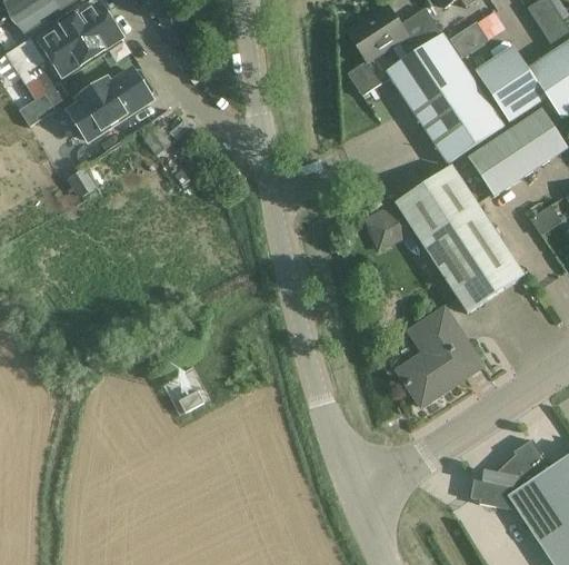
[(3,0),(25,32),(73,0),(3,0)]
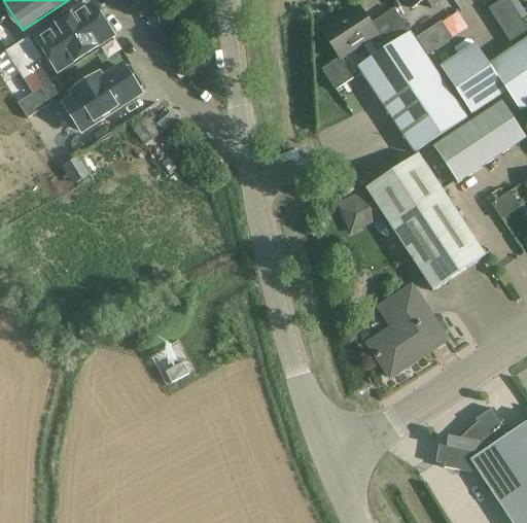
[(526,25),(511,0),(496,0),(488,6),(510,40),(526,28),(526,25)]
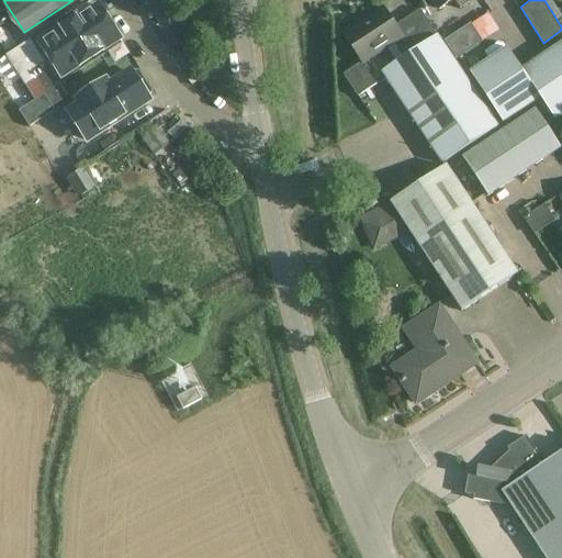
[(0,22),(0,23),(10,17),(0,1),(0,22)]
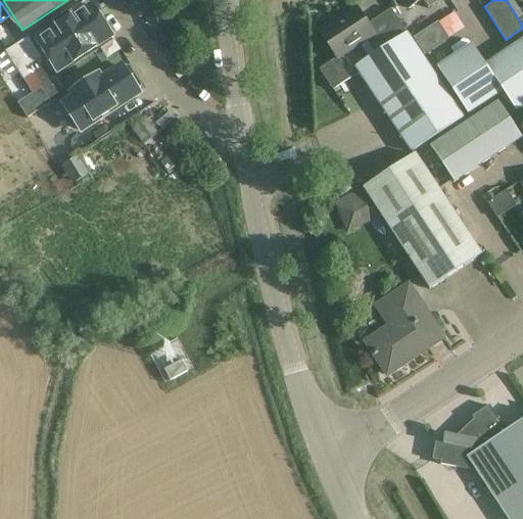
[(55,27),(33,41),(53,74),(112,36),(92,3),(72,16),(67,9),(51,19),(55,27)]
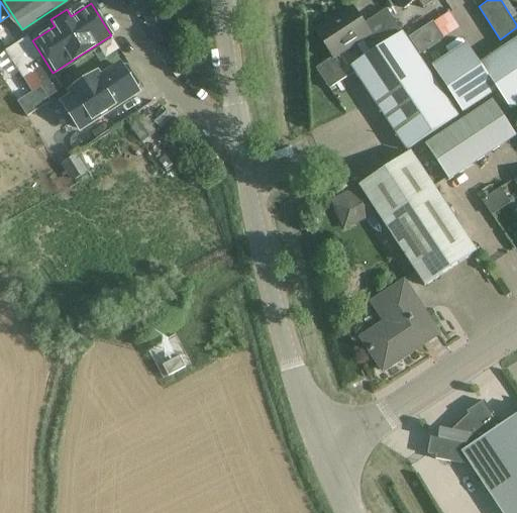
[(345,47),(362,36),(371,50),(402,29),(386,5),(364,20),(352,4),(315,28),(332,55),(333,56),(334,55),(345,47)]
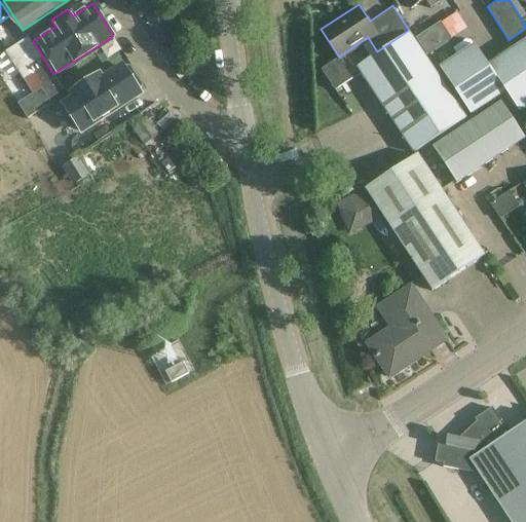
[(6,23),(0,27),(0,39),(1,41),(13,33),(12,32),(6,23)]
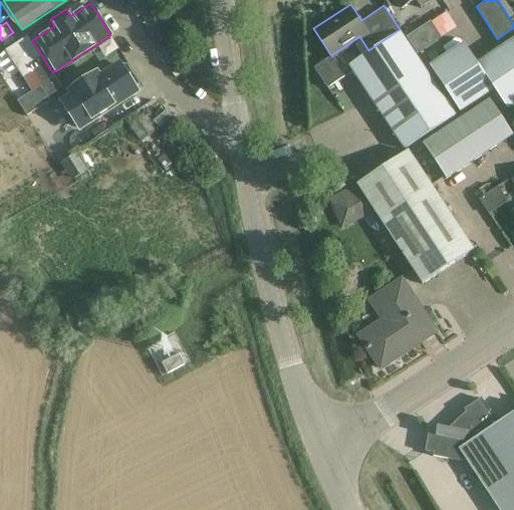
[(400,29),(368,50),(349,62),(405,147),(455,113),(400,29)]
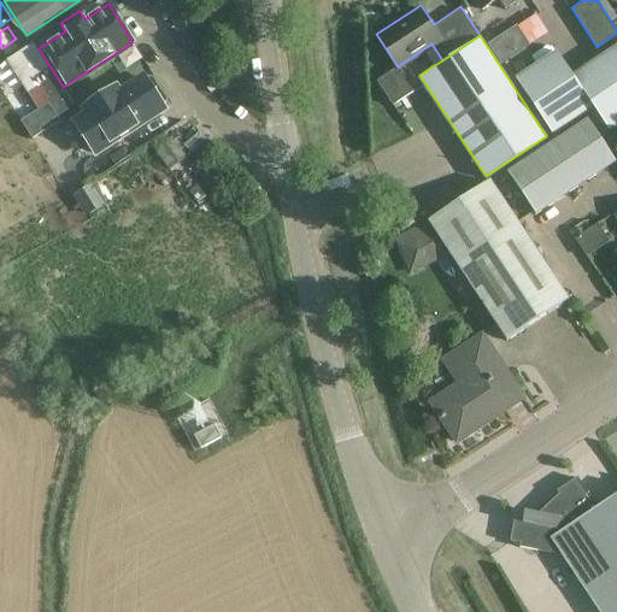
[(24,84),(35,77),(33,74),(42,68),(47,64),(33,41),(6,57),(24,84)]
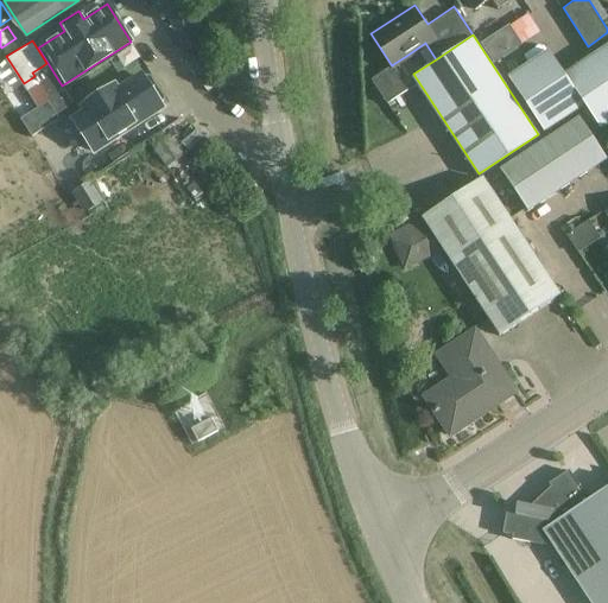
[(607,40),(563,70),(548,48),(507,74),(544,129),(584,103),(600,126),(607,120),(607,40)]
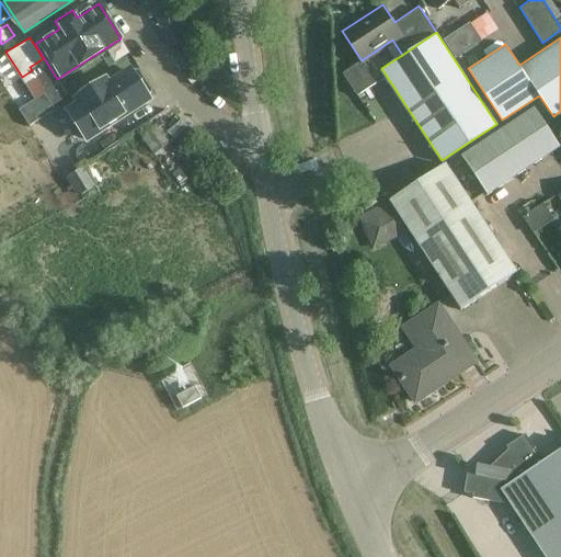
[(361,59),(342,71),(357,92),(375,80),(362,60),(361,59)]
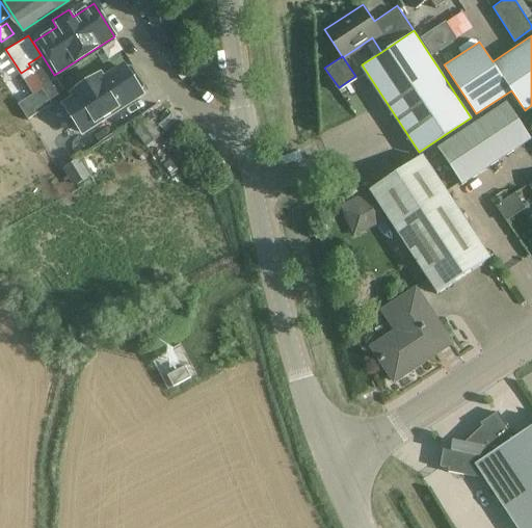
[(50,79),(36,58),(28,63),(30,67),(42,85),(50,79)]
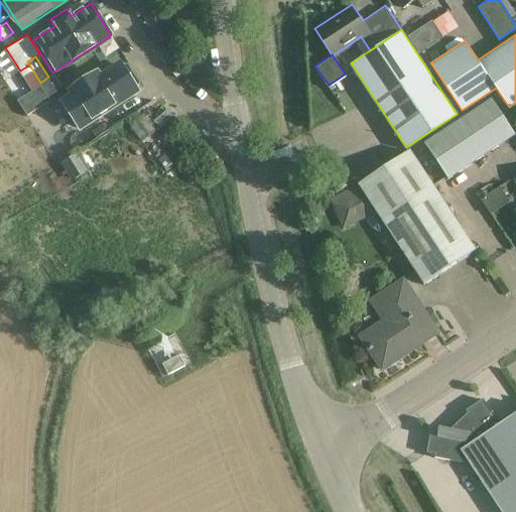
[(59,99),(80,129),(140,90),(120,59),(100,73),(98,68),(68,87),(71,92),(59,99)]
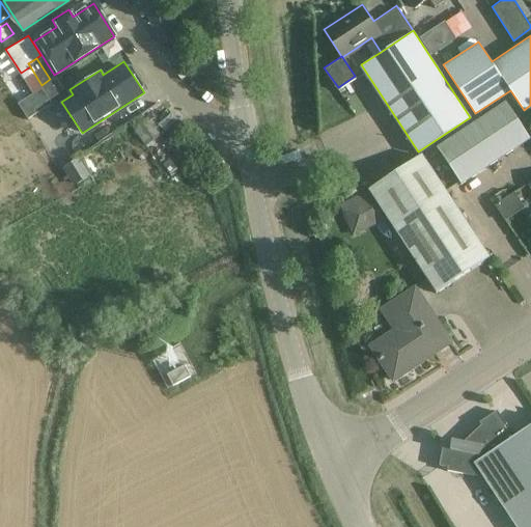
[(53,85),(50,79),(42,85),(49,96),(52,102),(60,96),(53,85)]
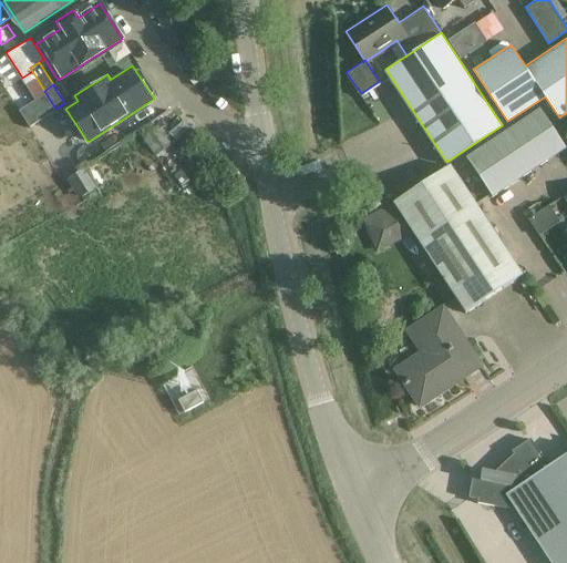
[(44,91),(19,108),(27,119),(52,103),(44,91)]
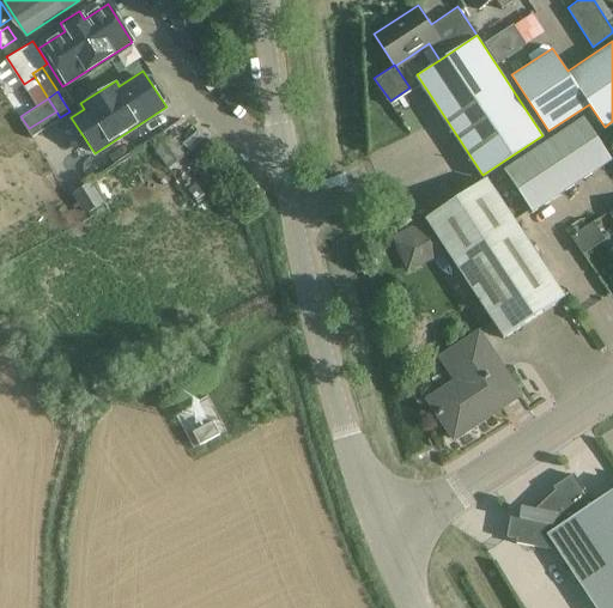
[(611,157),(584,116),(504,169),(532,211),(611,157)]
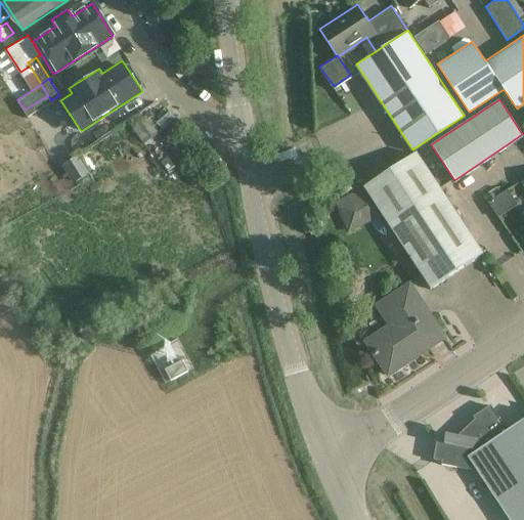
[(363,106),(330,123),(335,131),(367,115),(363,106)]
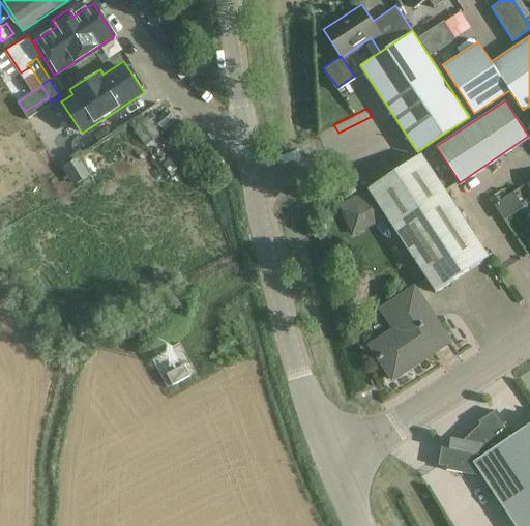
[(148,114),(133,125),(145,143),(162,132),(148,114)]
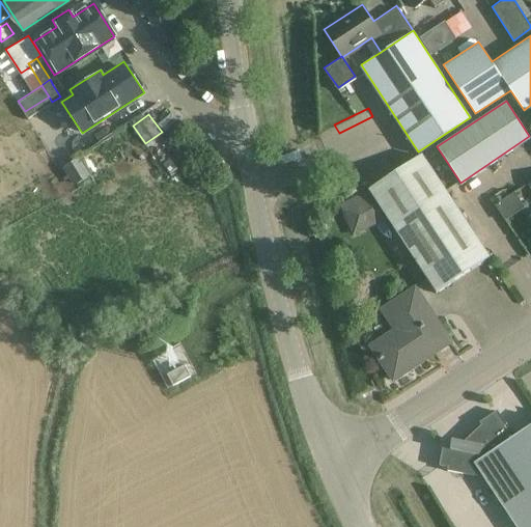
[(173,140),(168,143),(175,154),(180,149),(173,140)]
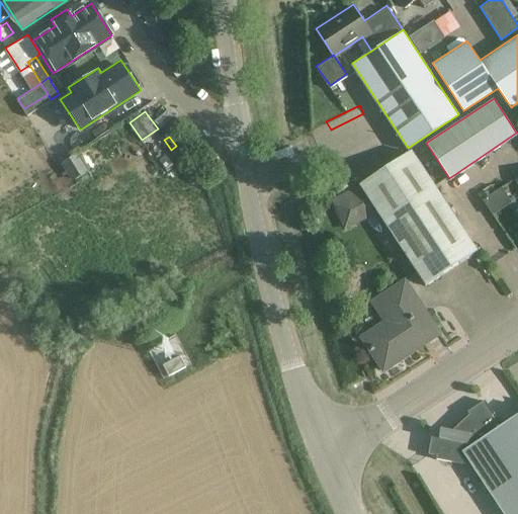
[(478,249),(412,149),(361,182),(332,198),(344,227),(376,210),(425,283),(478,249)]
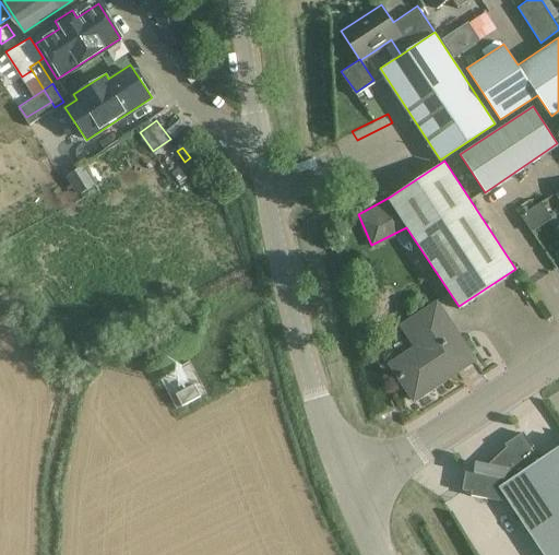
[(82,164),(69,173),(81,191),(94,182),(82,164)]
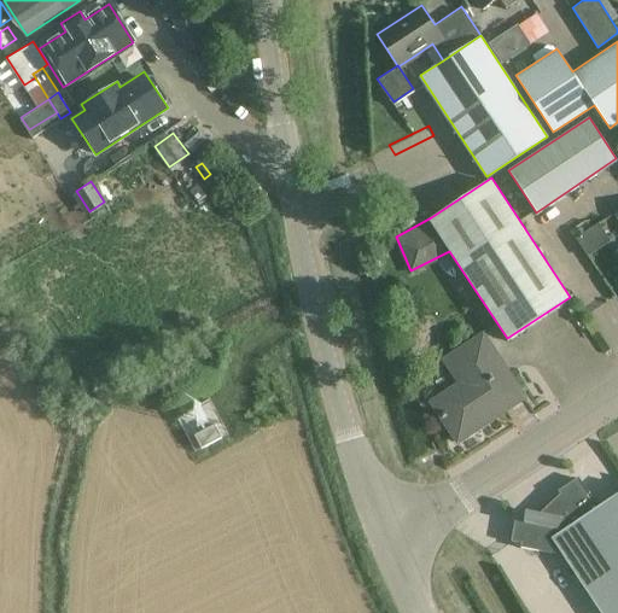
[(518,387),(483,333),(445,357),(460,381),(432,401),(458,439),(489,418),(490,416),(491,415),(493,413),(493,412),(491,409),(491,408),(485,400),(491,396),(496,402),(518,387)]
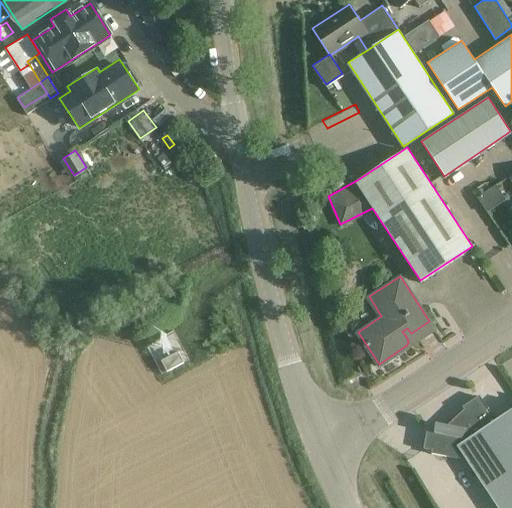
[(498,507),(511,507),(511,407),(500,416),(493,414),(479,393),(461,405),(463,408),(446,424),(435,422),(434,430),(426,429),(423,447),(431,448),(431,451),(457,456),(461,452),(498,507)]
